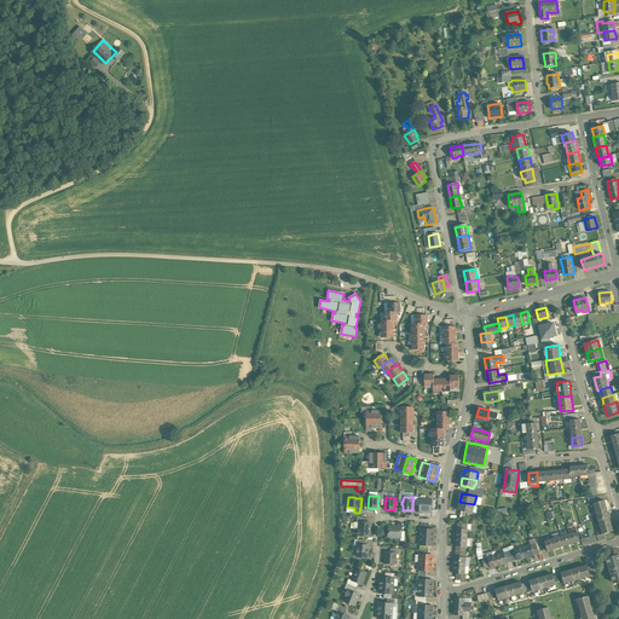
[(421,498),(420,505),(420,512),(431,512),(432,499),(431,499),(429,498),(427,498),(426,499),(421,498)]
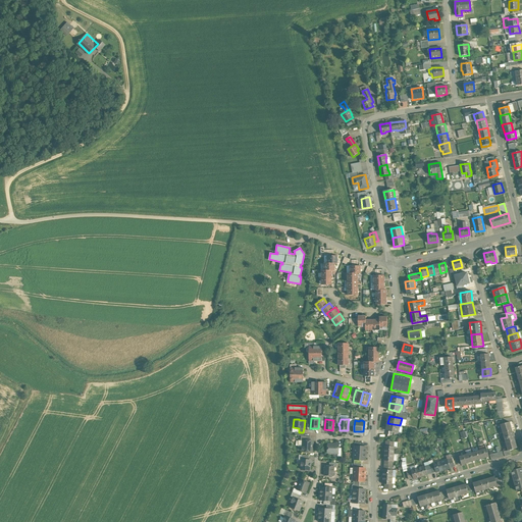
[(517,448),(510,422),(501,424),(508,450),(508,451),(510,450),(517,448)]
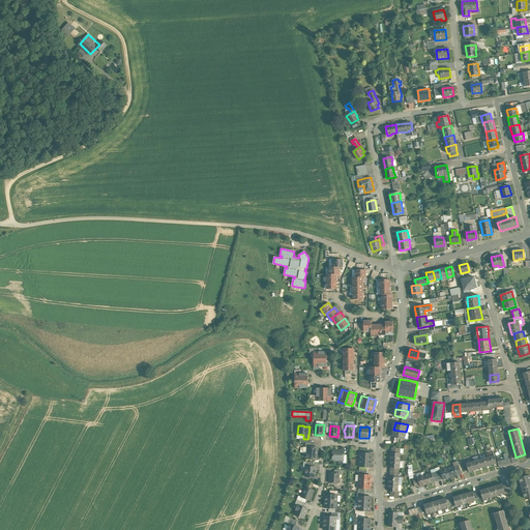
[(406,432),(393,430),(392,437),(394,438),(401,439),(403,439),(405,439),(406,432)]
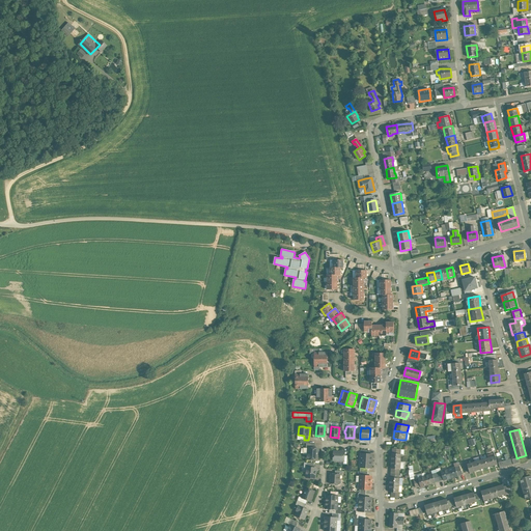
[(315,448),(308,448),(308,453),(306,454),(306,457),(308,458),(308,459),(317,459),(318,448),(315,448)]
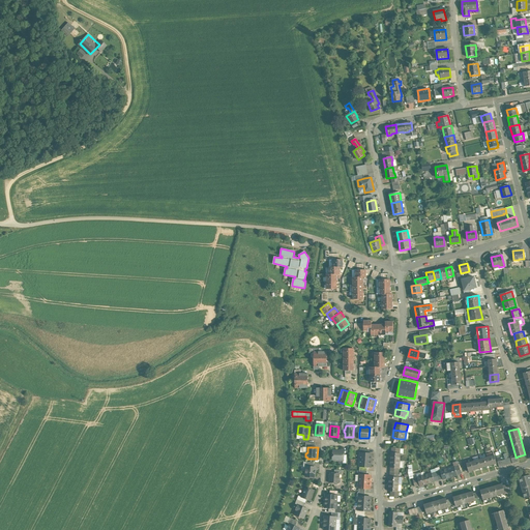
[(344,451),(333,450),(332,460),(335,460),(336,461),(339,461),(340,460),(343,460),(344,460),(344,454),(344,451)]
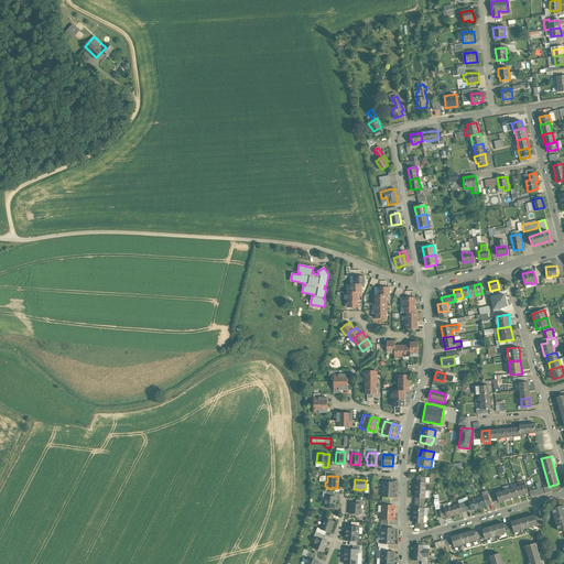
[(521,496),(529,494),(525,485),(519,487),(521,496)]
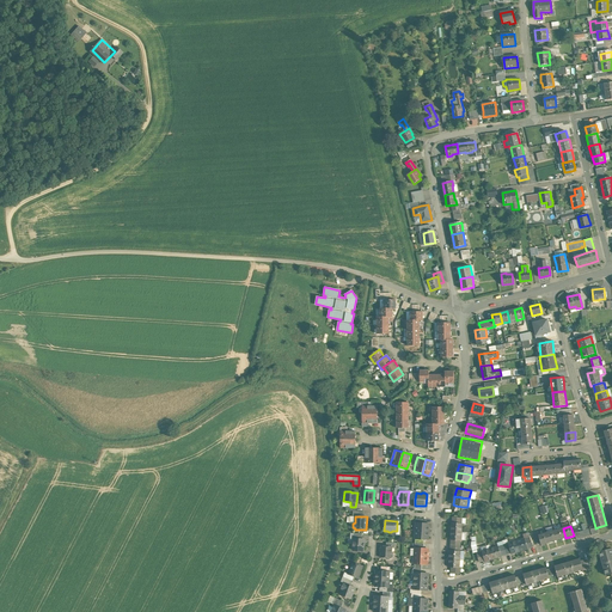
[(557,540),(565,538),(563,528),(555,531),(557,540)]
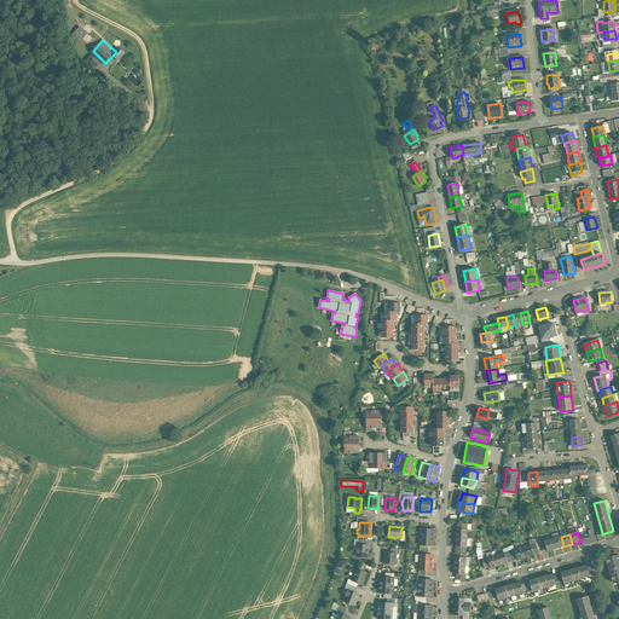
[(556,549),(563,547),(561,537),(554,539),(556,549)]
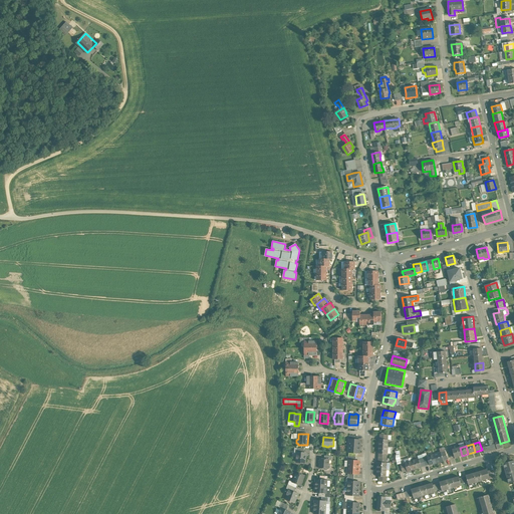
[(455,458),(462,456),(460,448),(453,450),(453,451),(455,457),(455,458)]
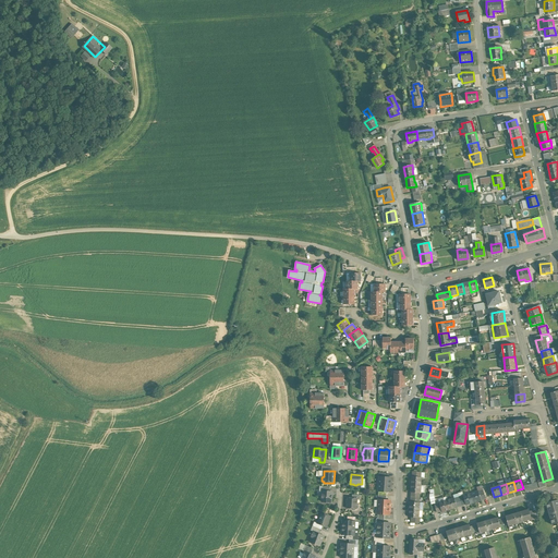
[(329,492),(323,490),(323,492),(323,496),(322,497),(322,500),(322,501),(331,502),(331,498),(332,497),(331,496),(332,492),(329,492)]
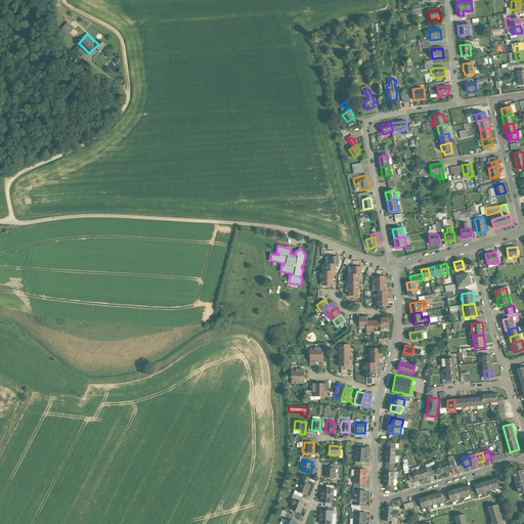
[(449,462),(442,464),(444,472),(451,470),(451,469),(449,462)]
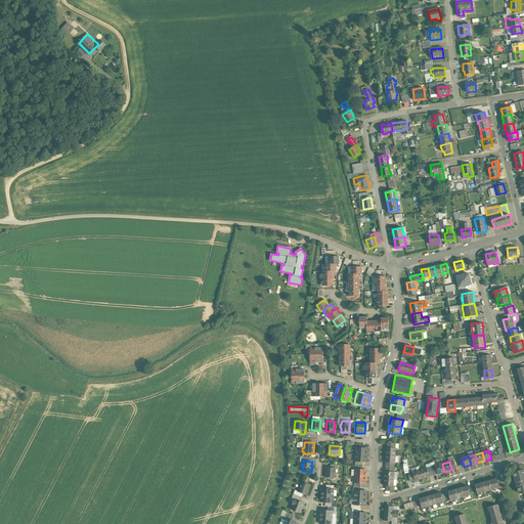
[(442,464),(435,465),(435,466),(438,473),(438,474),(444,472),(442,464)]
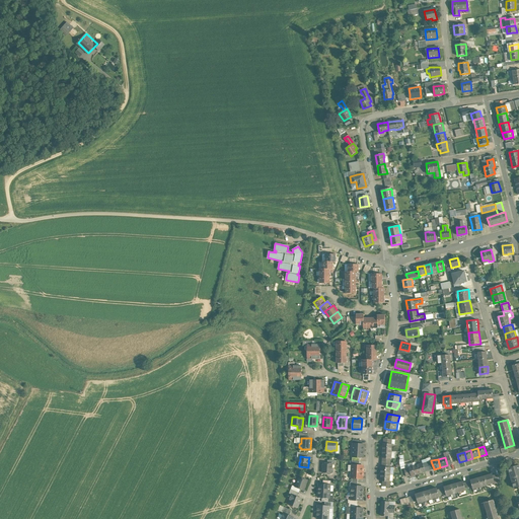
[(327,463),(323,462),(322,472),(327,473),(328,474),(330,474),(331,473),(331,472),(332,471),(334,469),(332,468),(332,463),(327,463)]
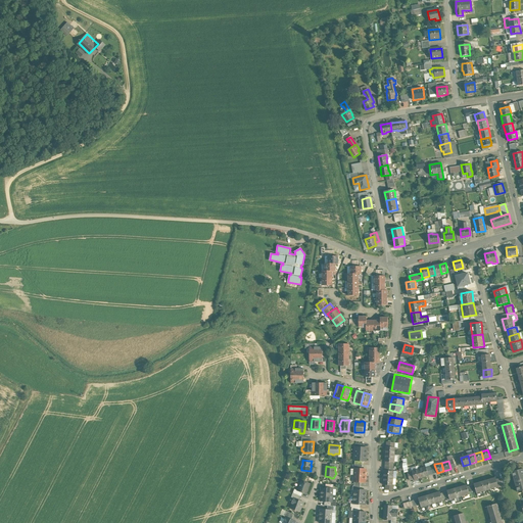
[(426,467),(419,469),(421,477),(428,475),(426,467)]
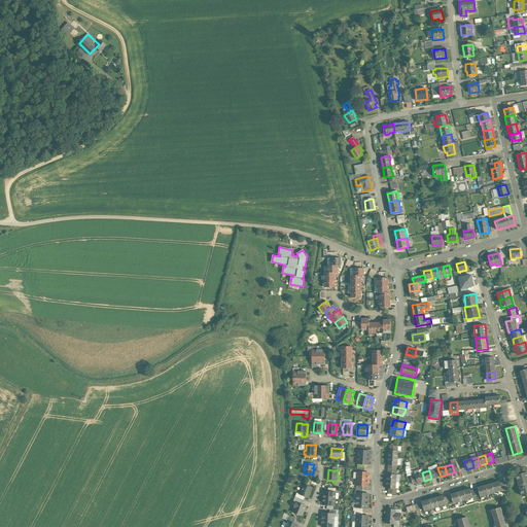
[(526,473),(526,471),(516,475),(517,477),(522,494),(522,495),(526,494),(526,473)]
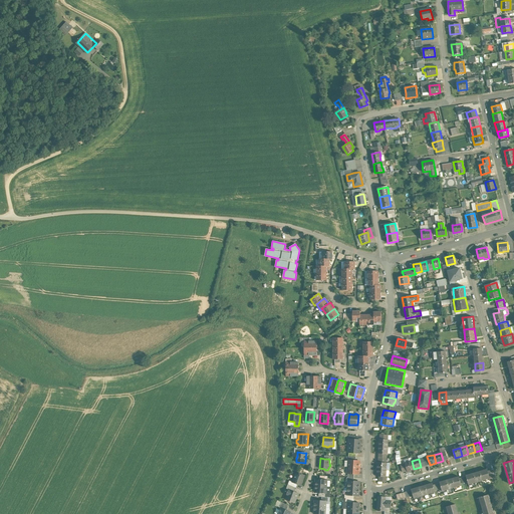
[(412,461),(405,463),(407,471),(408,471),(414,469),(412,461)]
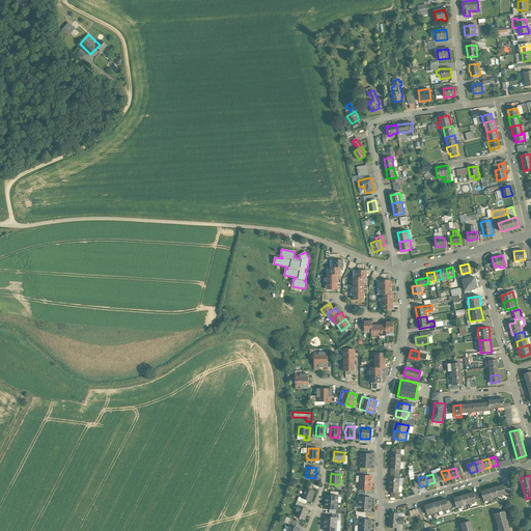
[(503,485),(481,492),(481,493),(483,498),(484,501),(506,494),(505,493),(504,486),(503,485)]
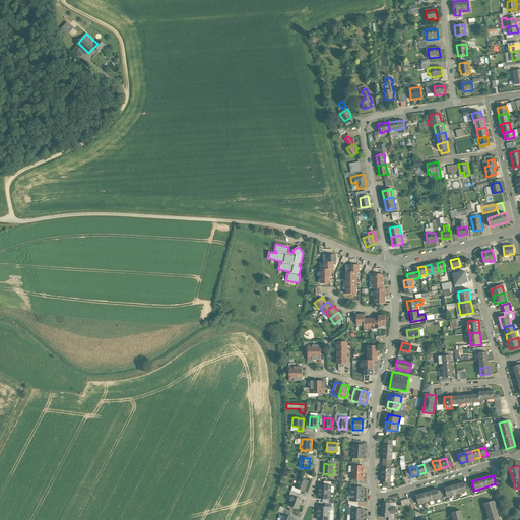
[(308,480),(301,477),(300,480),(298,481),(298,483),(298,484),(297,488),(302,490),(305,491),(308,480)]
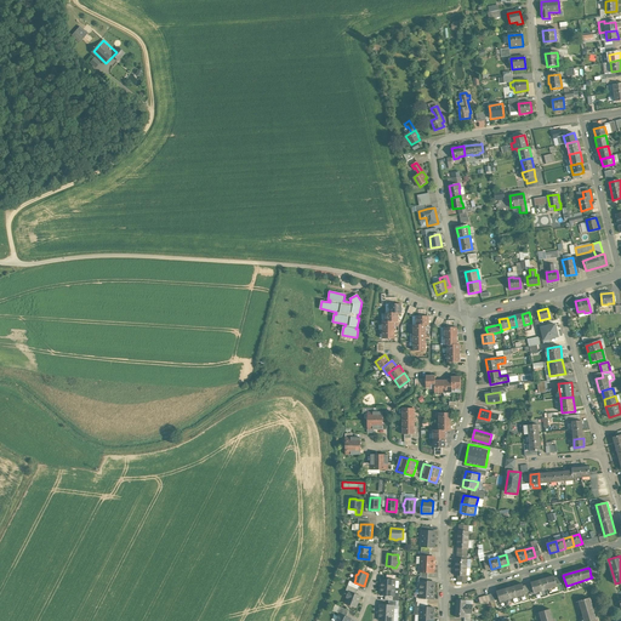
[(554,576),(531,582),(531,584),(534,591),(534,593),(557,587),(557,585),(554,579),(554,576)]
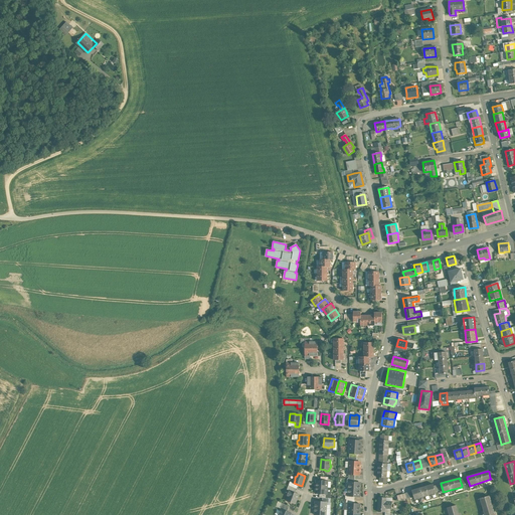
[(434,484),(411,490),(412,491),(413,497),(414,499),(436,493),(436,492),(434,486),(434,484)]
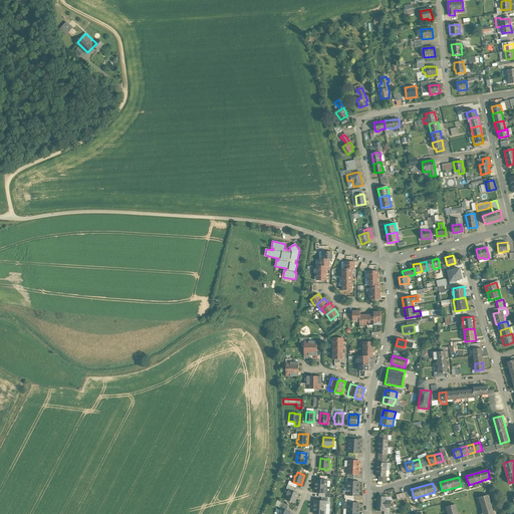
[(295,492),(290,490),(289,491),(287,494),(288,494),(286,499),(287,500),(288,500),(290,501),(294,502),(298,493),(295,492)]
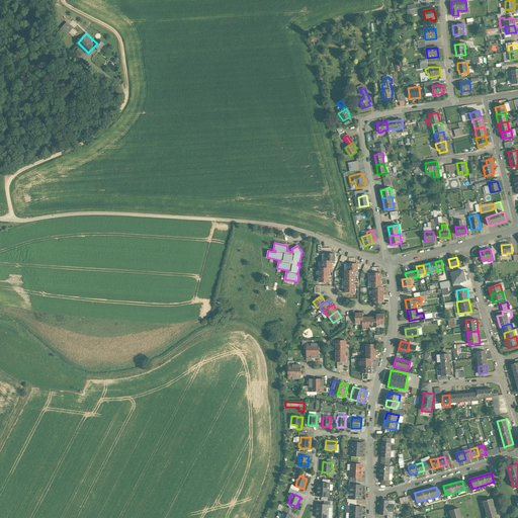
[(410,502),(408,496),(399,499),(401,504),(410,502)]
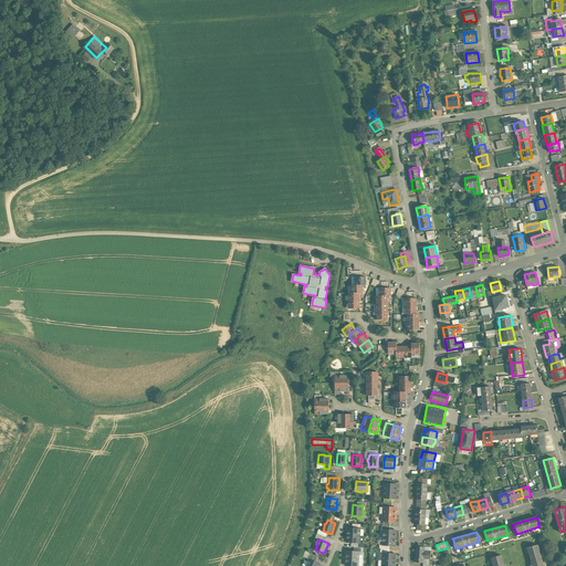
[(540,544),(528,546),(534,565),(535,565),(544,564),(545,564),(540,544)]
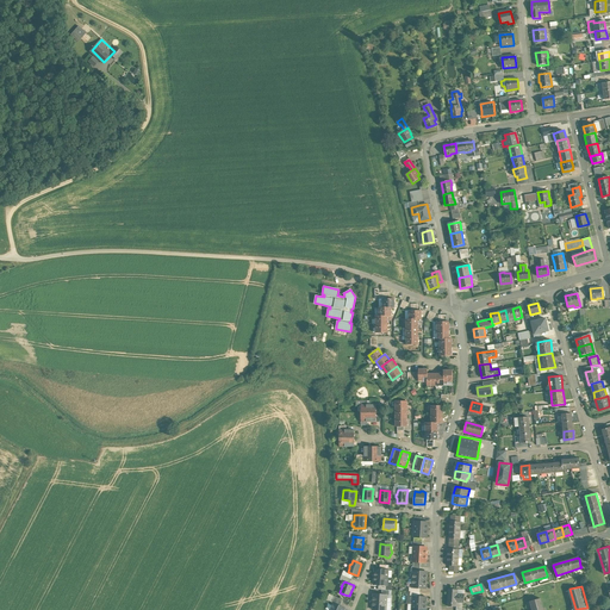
[(343,601),(332,596),(330,602),(334,603),(335,603),(341,605),(343,601)]
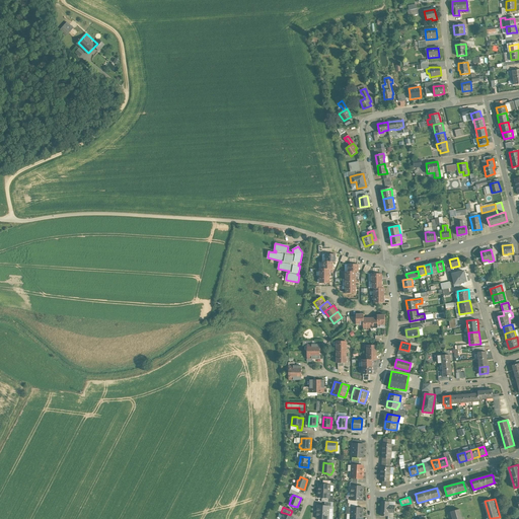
[(463,518),(461,509),(451,511),(453,518),(463,518)]
